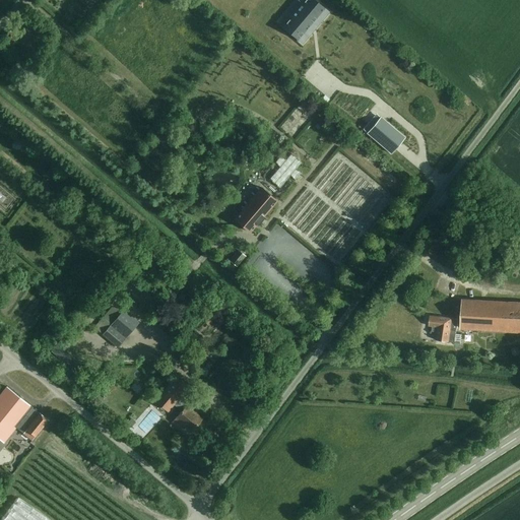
[(297,0),(302,4),(282,26),(298,40),(324,9),(314,0),(297,0)]
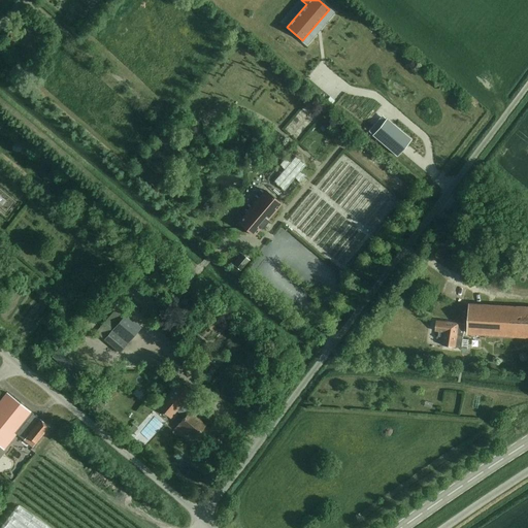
[(387,119),(372,135),(397,156),(410,138),(387,119)]
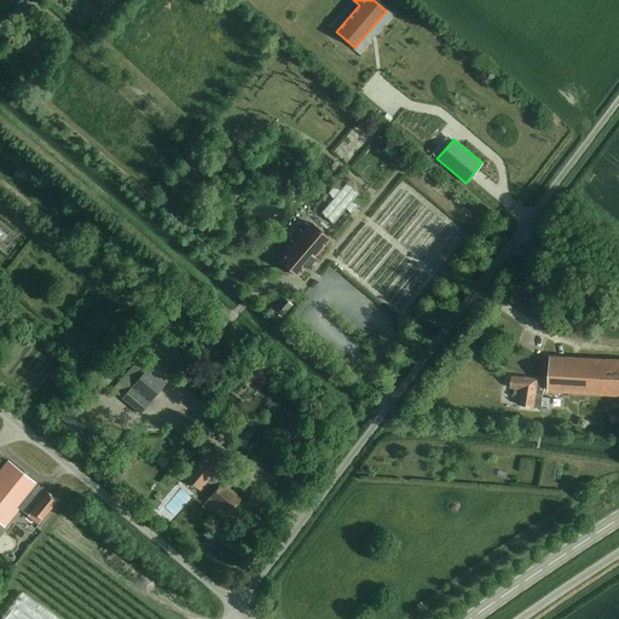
[(337,171),(331,177),(337,181),(343,177),(340,173),(337,171)]
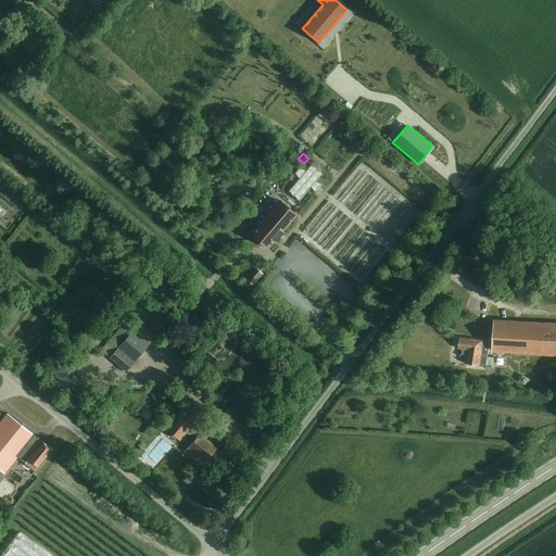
[(293,173),(299,178),(288,191),(299,201),(311,188),(315,192),(321,185),(316,180),(323,174),(311,164),(305,171),(300,166),(293,173)]
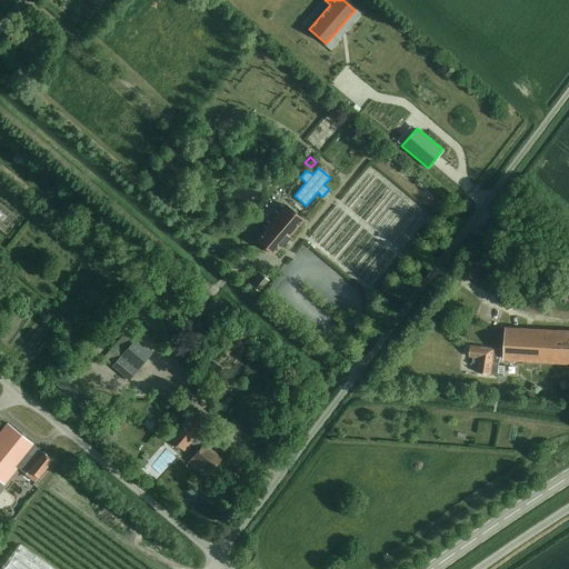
[(288,237),(302,220),(286,206),(256,239),(273,255),(280,246),(281,247),(285,243),(289,238),(288,237)]
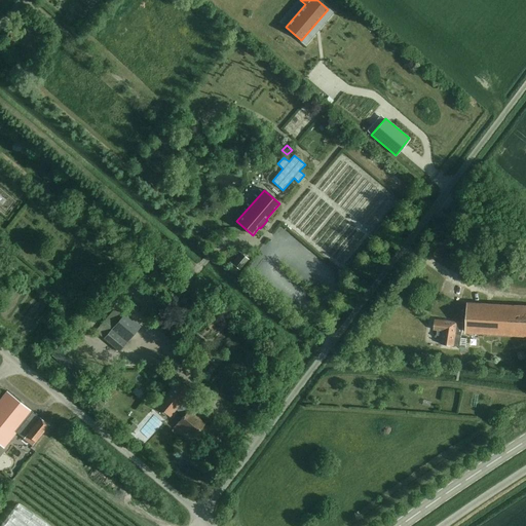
[(239,270),(249,259),(240,253),(231,264),(239,270)]
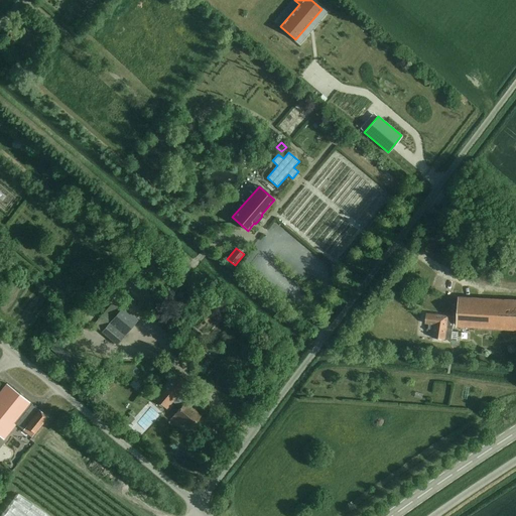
[(515,301),(459,298),(458,326),(515,329),(515,301)]
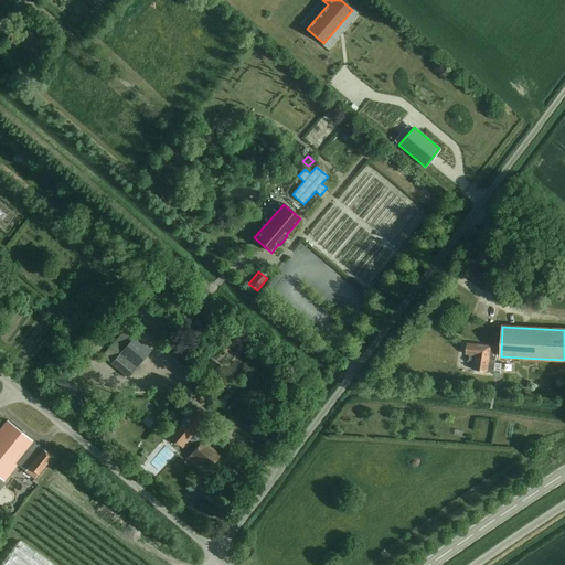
[(151,351),(135,337),(121,333),(103,356),(128,379),(151,351)]
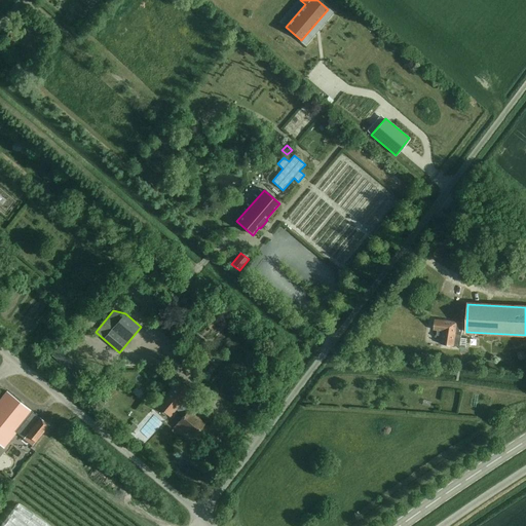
[(460,338),(462,323),(436,318),(434,330),(438,330),(437,335),(441,335),(440,343),(465,347),(466,338),(460,338)]
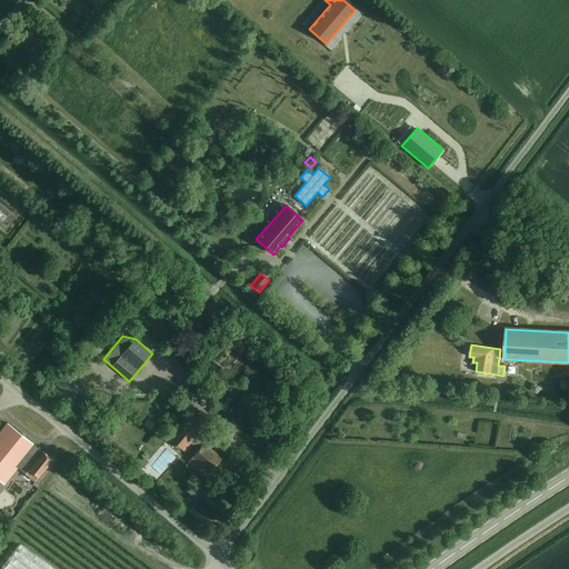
[(91,400),(71,383),(79,375),(70,368),(56,385),(83,409),(91,400)]
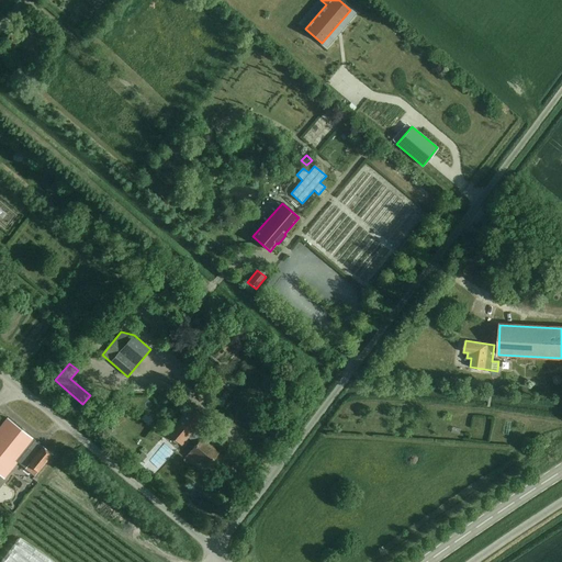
[(209,428),(201,422),(204,418),(190,405),(166,433),(181,446),(188,438),(195,445),(189,452),(206,467),(218,452),(204,440),(210,434),(209,428)]
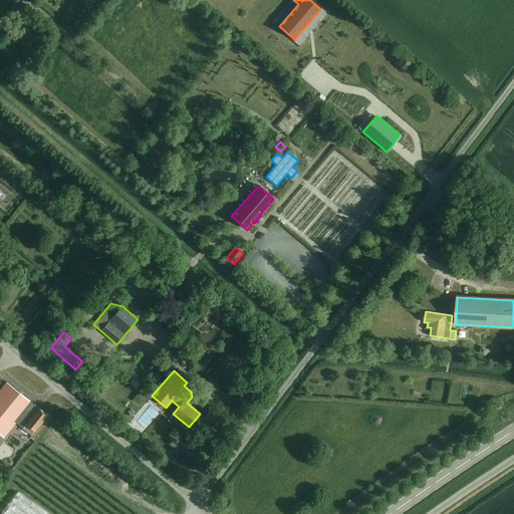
[(129,383),(135,390),(140,384),(133,378),(129,383)]
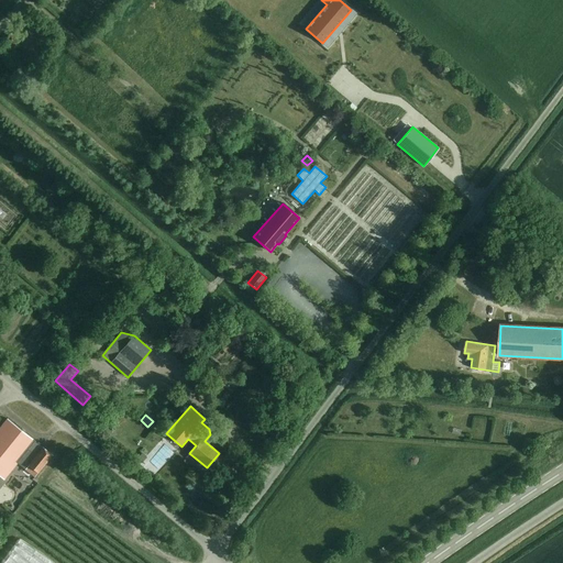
[(0,426),(0,474),(3,477),(19,457),(32,468),(25,475),(30,478),(35,472),(36,472),(52,454),(7,418),(0,426)]
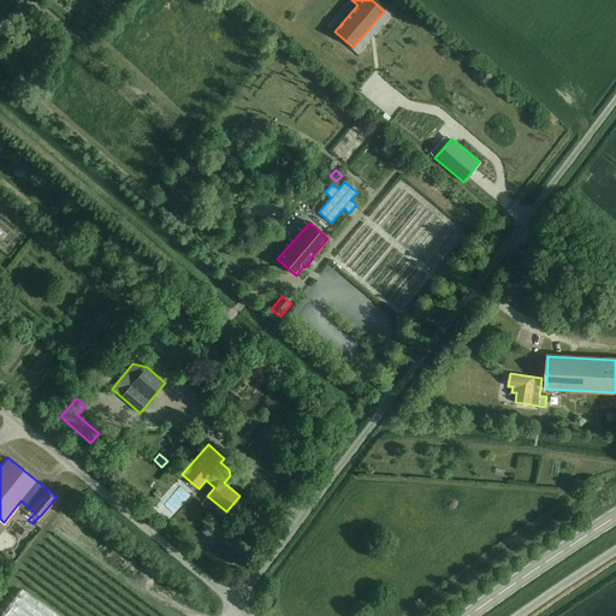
[(155,507),(160,501),(155,496),(149,502),(155,507)]
